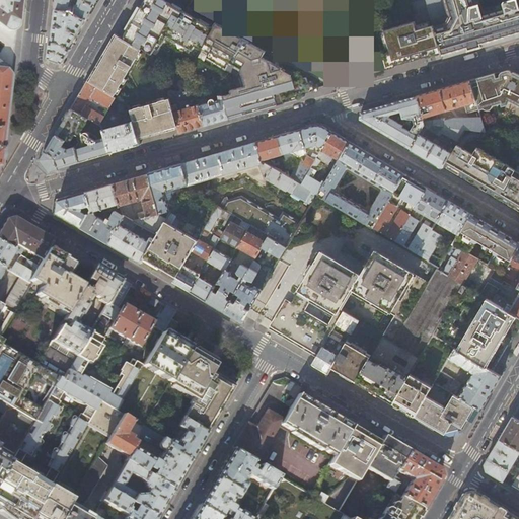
[(0,0),(0,25),(7,30),(10,30),(13,29),(15,28),(16,25),(18,8),(19,0),(0,0)]
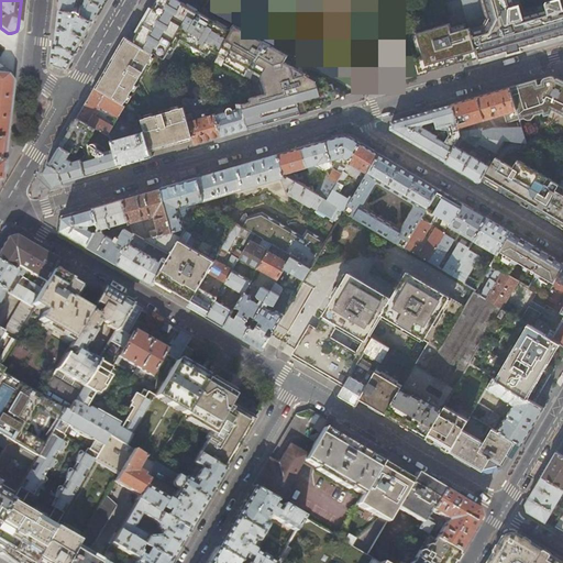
[(103,4),(106,0),(84,0),(83,6),(80,6),(79,4),(80,2),(78,1),(78,0),(61,0),(59,10),(72,10),(77,10),(84,14),(94,21),(103,4)]
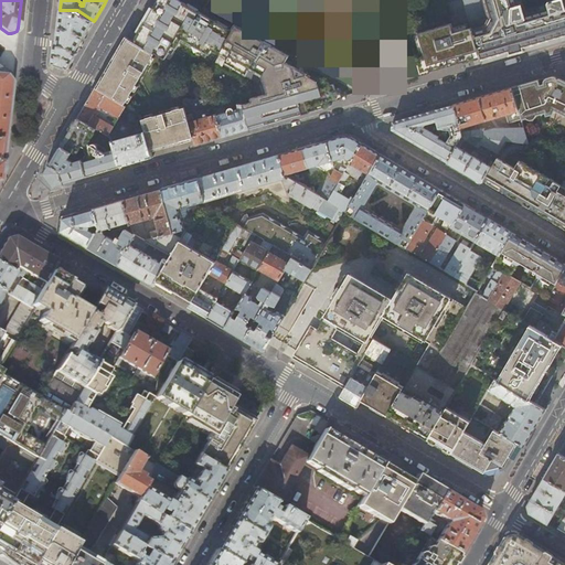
[(134,42),(155,54),(164,59),(171,46),(176,49),(181,39),(208,54),(211,50),(219,55),(233,31),(232,30),(180,0),(157,0),(148,16),(134,42)]
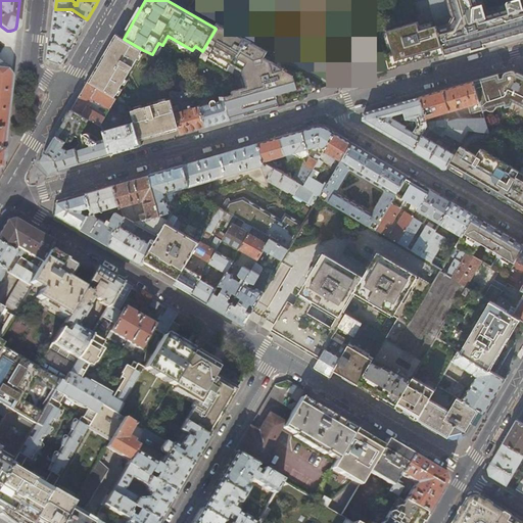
[(274,0),(271,30),(320,36),(325,8),(325,0),(274,0)]
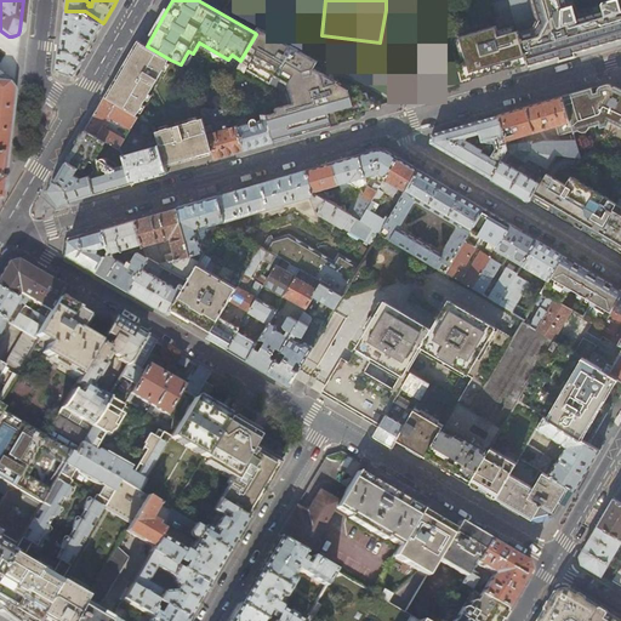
[(620,0),(610,0),(604,3),(604,5),(576,13),(571,0),(508,0),(518,29),(527,60),(529,68),(557,60),(590,51),(620,41),(620,0)]
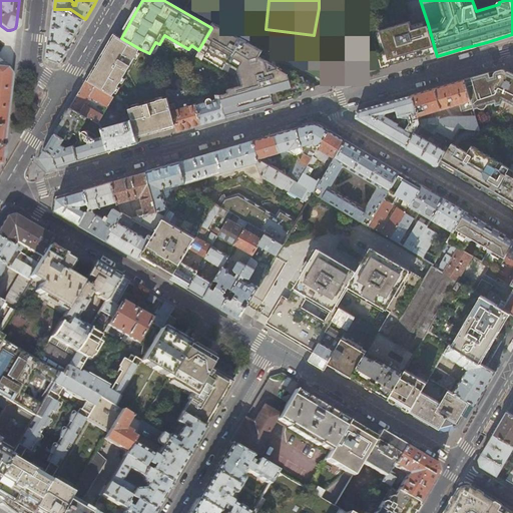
[(64,11),(65,9),(54,9),(52,33),(48,58),(52,60),(60,62),(75,37),(85,19),(76,13),(74,15),(73,15),(70,19),(66,17),(66,12),(64,11)]
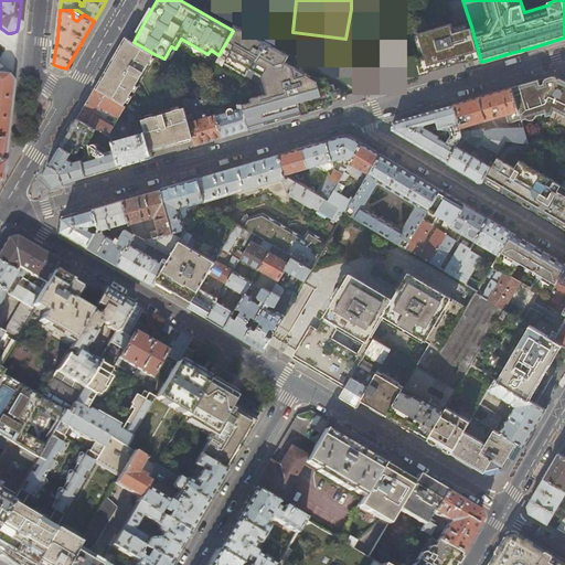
[(464,59),(479,54),(471,27),(454,32),(451,23),(418,32),(425,55),(417,57),(422,72),(429,70),(429,71),(448,66),(462,62),(461,59),(464,59)]
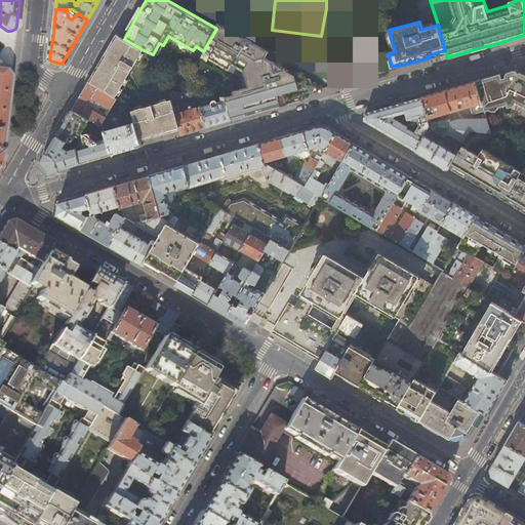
[(233,95),(225,98),(231,120),(260,112),(267,110),(280,106),(308,98),(306,93),(313,91),(310,78),(297,81),(296,75),(286,69),(275,72),(273,62),(266,57),(269,51),(252,42),(251,40),(246,37),(243,37),(225,26),(223,30),(216,27),(215,28),(216,29),(203,51),(210,55),(208,59),(241,78),(241,76),(245,76),(248,87),(233,92),(233,95)]
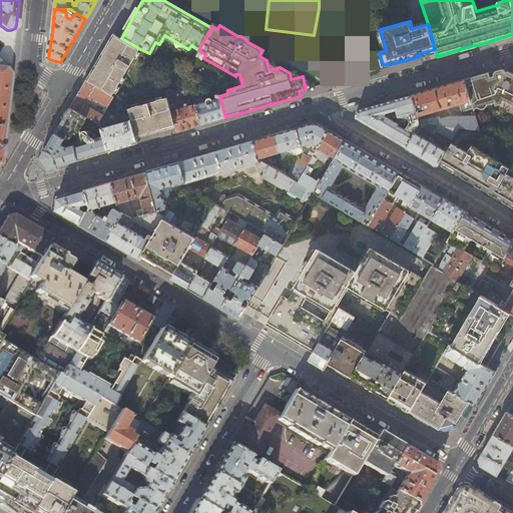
[(121,38),(114,34),(99,59),(86,80),(111,95),(112,94),(140,49),(121,38)]
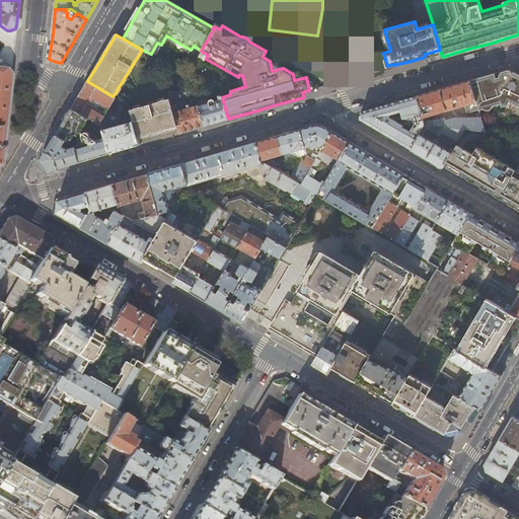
[(8,69),(0,68),(0,125),(5,127),(11,76),(8,69)]
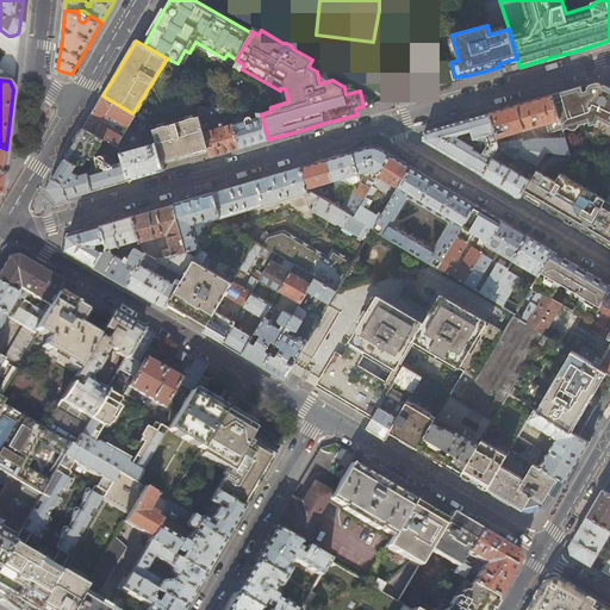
[(596,82),(580,87),(582,92),(586,91),(586,87),(589,86),(596,83),(596,82)]
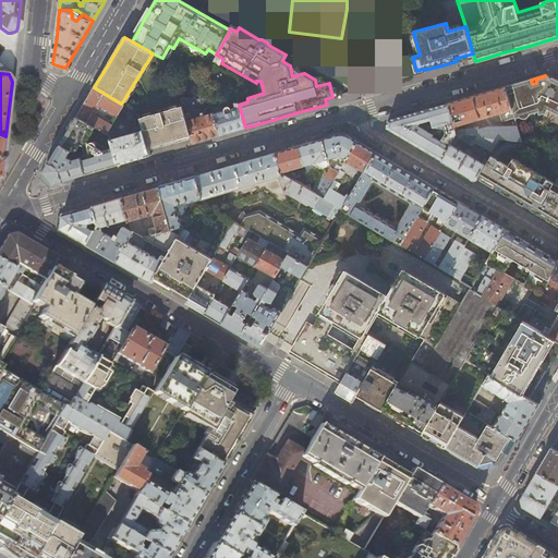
[(557,81),(553,79),(549,79),(548,77),(546,76),(545,76),(538,79),(536,80),(536,83),(532,84),(531,80),(519,83),(505,87),(514,118),(537,111),(536,107),(543,105),(550,109),(550,110),(557,113),(557,81)]
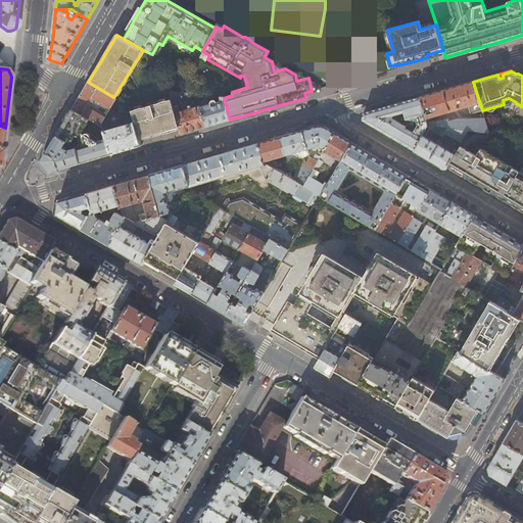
[(103,122),(105,117),(85,105),(90,96),(110,108),(115,99),(113,97),(88,82),(81,95),(73,109),(80,114),(100,125),(101,125),(103,122)]
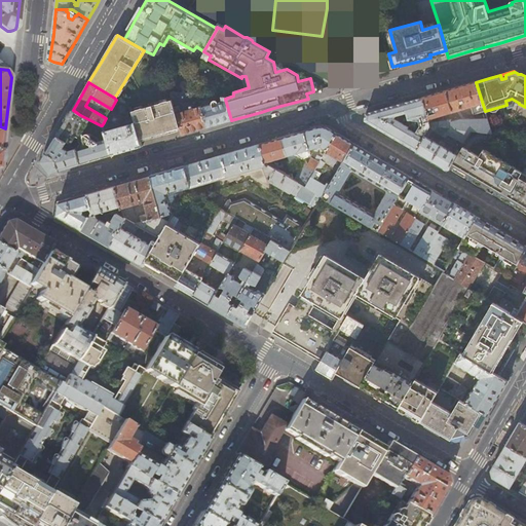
[(485,111),(476,82),(462,85),(437,94),(421,98),(427,118),(470,106),(473,115),(485,112),(485,111)]
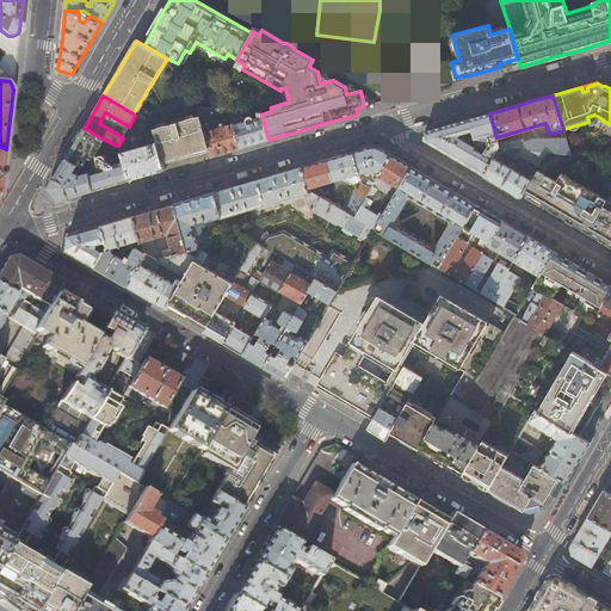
[(201,117),(209,147),(213,156),(227,152),(241,148),(234,125),(229,110),(197,106),(201,117)]
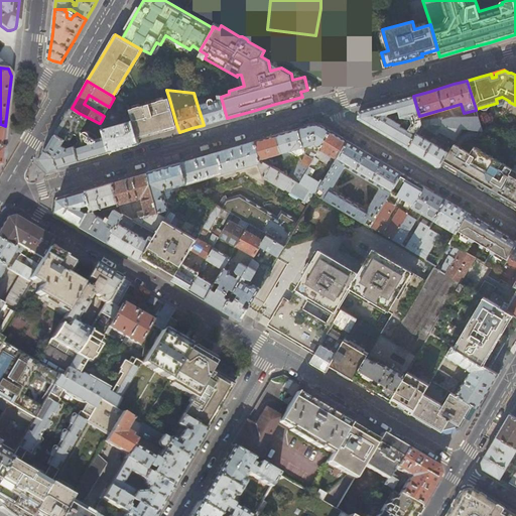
[(212,96),(212,102),(198,106),(204,125),(216,121),(227,118),(221,97),(212,96)]
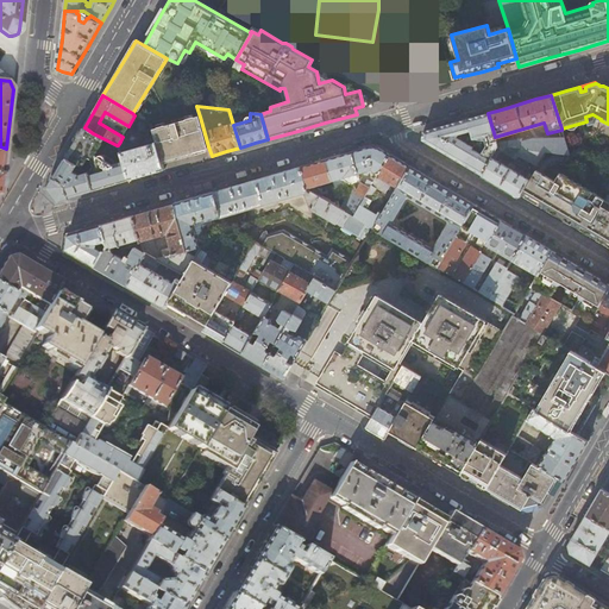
[(473,144),(462,164),(471,169),(482,176),(494,155),(495,152),(497,149),(498,146),(497,142),(495,137),(488,113),(477,115),(466,119),(473,144)]
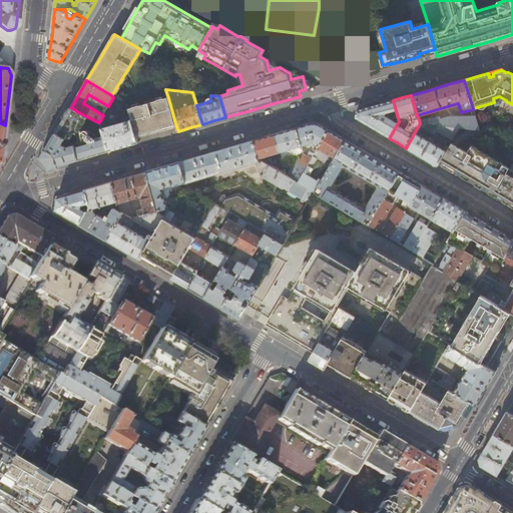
[(493,98),(494,102),(495,105),(500,103),(502,100),(506,101),(506,100),(499,96),(493,98)]
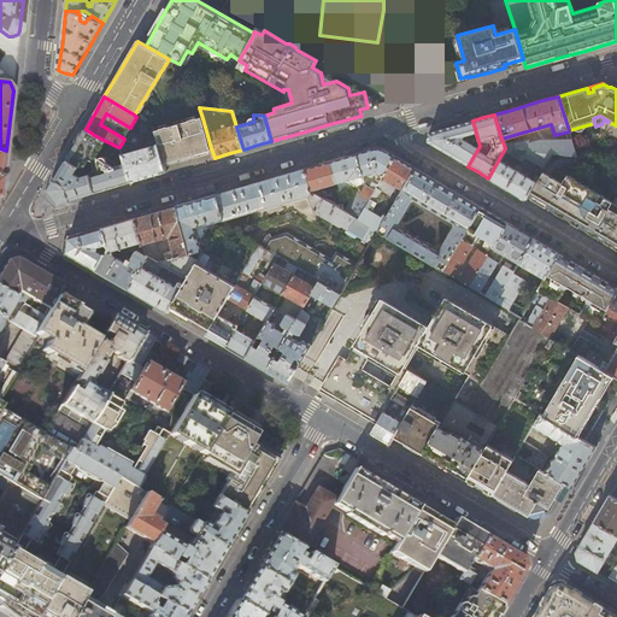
[(152,145),(151,146),(123,154),(131,181),(147,176),(165,171),(154,131),(152,125),(136,117),(130,128),(144,135),(152,145)]
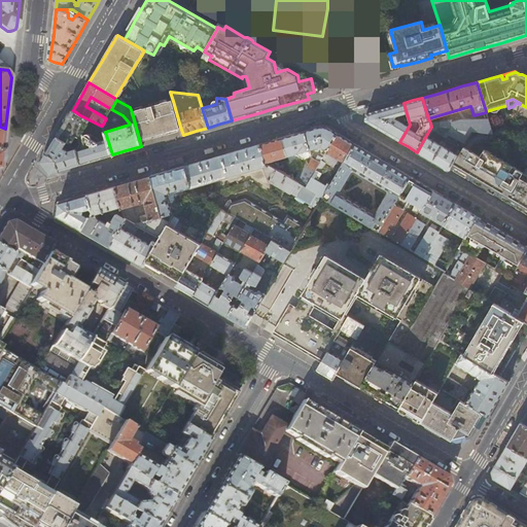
[(180,127),(173,101),(132,112),(140,139),(161,133),(180,127)]
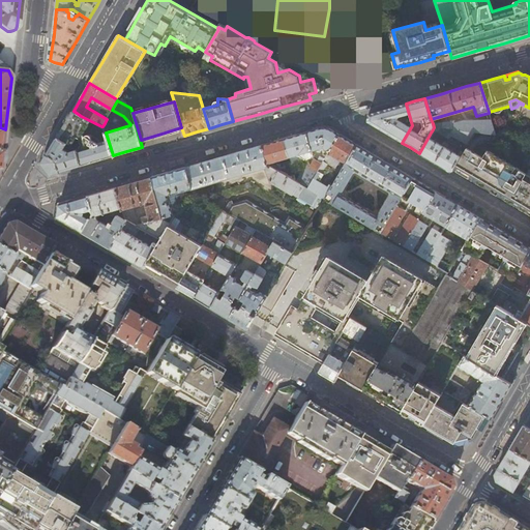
[(386,109),(367,114),(366,122),(388,135),(402,143),(412,125),(406,104),(386,109)]
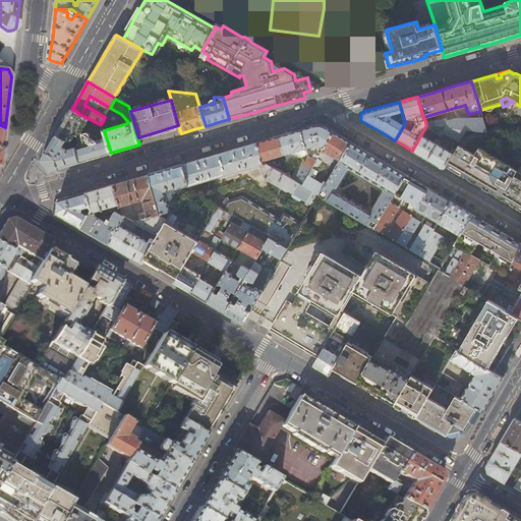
[(79,114),(72,109),(68,115),(57,134),(64,139),(79,114)]
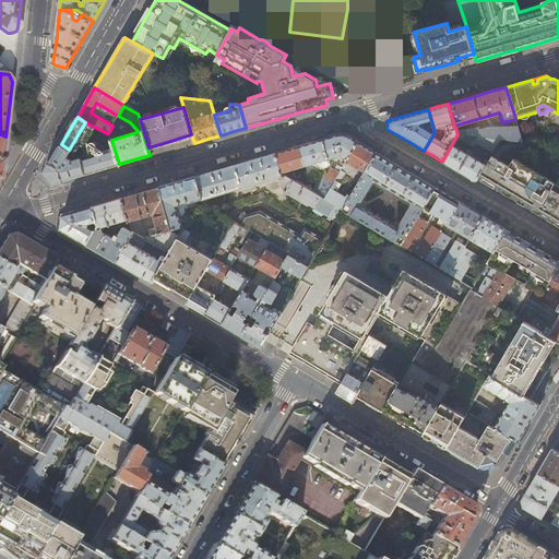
[(111,140),(110,135),(108,133),(107,133),(85,122),(69,150),(76,154),(81,156),(86,174),(102,169),(119,164),(111,140)]
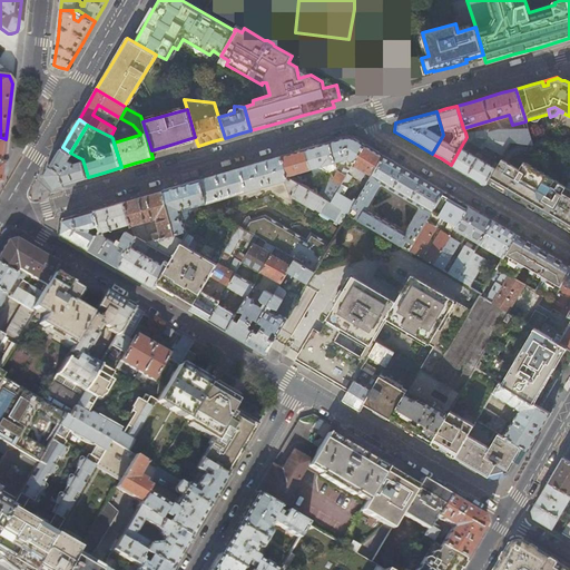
[(467,137),(510,143),(532,145),(529,133),(499,131),(488,135),(488,133),(465,133),(467,137)]
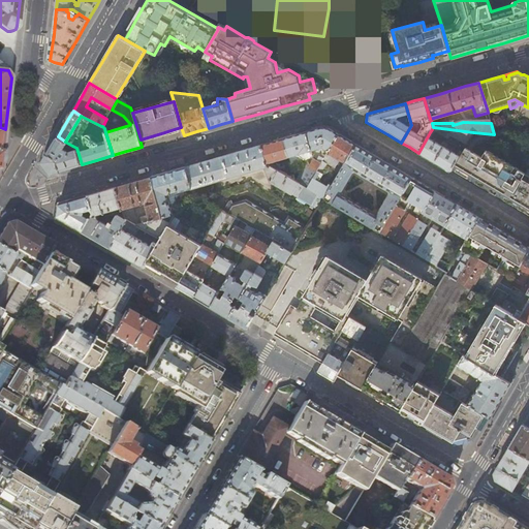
[(473,132),(433,127),(432,129),(447,138),(449,135),(466,144),(473,132)]
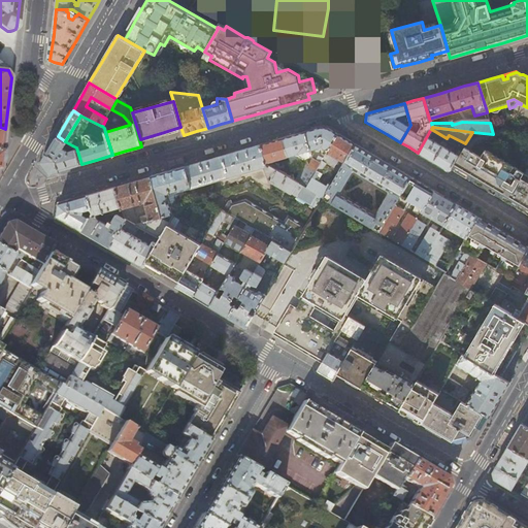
[(306,188),(337,134),(331,130),(328,129),(320,128),(312,130),(304,132),(310,151),(320,147),(321,154),(316,161),(312,159),(298,183),(306,188)]
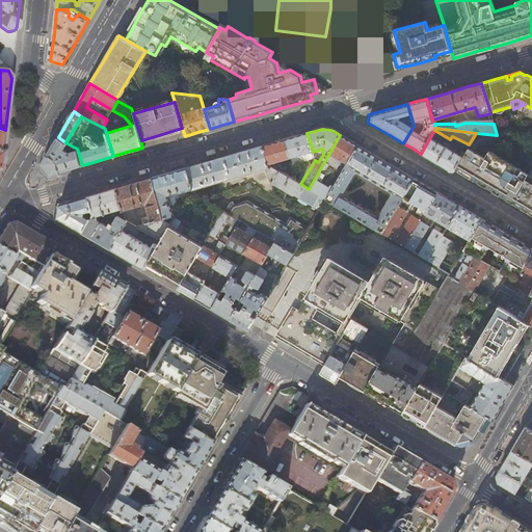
[(313,152),(307,133),(296,136),(285,139),(293,168),(297,166),(312,160),(313,157),(311,152),(313,152)]
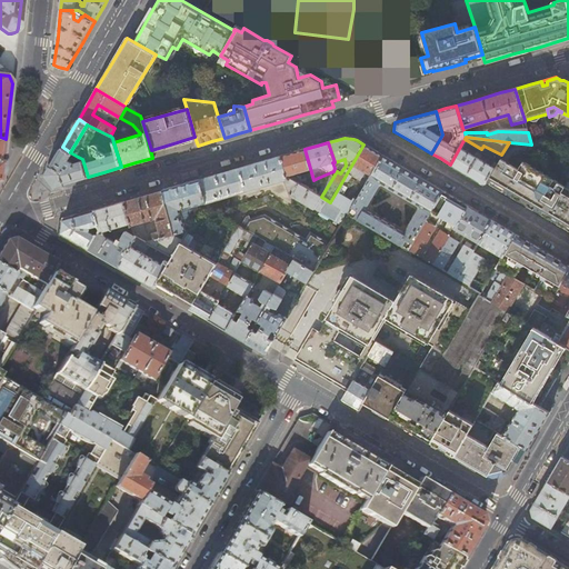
[(376,168),(382,156),(370,148),(363,145),(330,202),(347,212),(349,213),(351,210),(355,205),(338,195),(342,188),(347,190),(349,186),(347,183),(352,176),(360,180),(362,177),(363,178),(366,172),(371,176),(373,171),(376,168)]
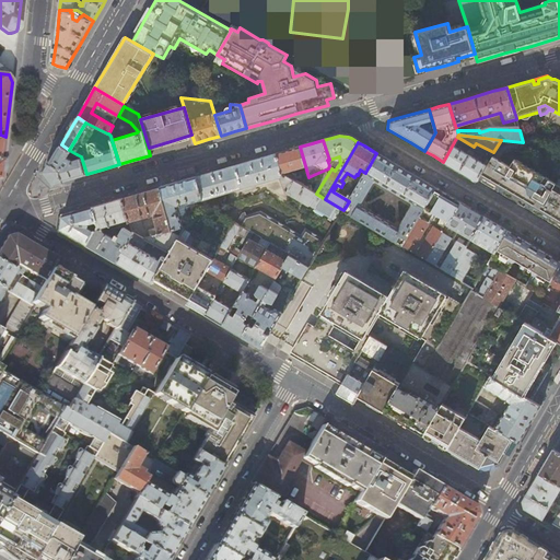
[(454,142),(443,162),(453,167),(469,177),(477,182),(478,179),(489,160),(486,159),(482,163),(471,156),(474,153),(468,150),(466,153),(454,147),(456,143),(454,142)]
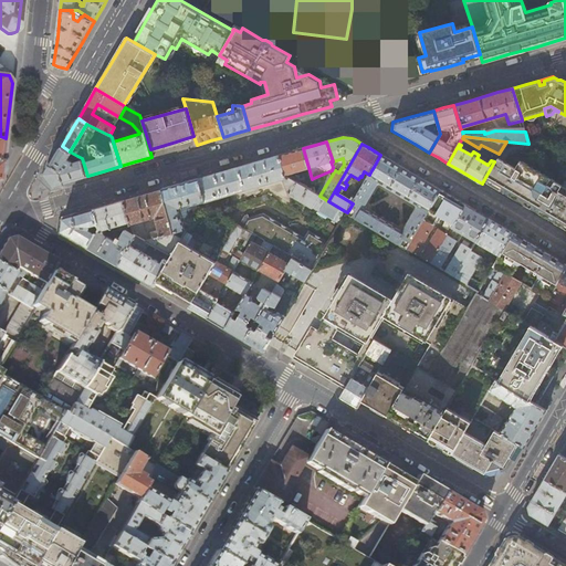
[(70,152),(62,146),(54,159),(44,175),(53,186),(72,180),(87,176),(82,158),(77,156),(77,161),(74,163),(71,160),(72,157),(69,155),(70,152)]
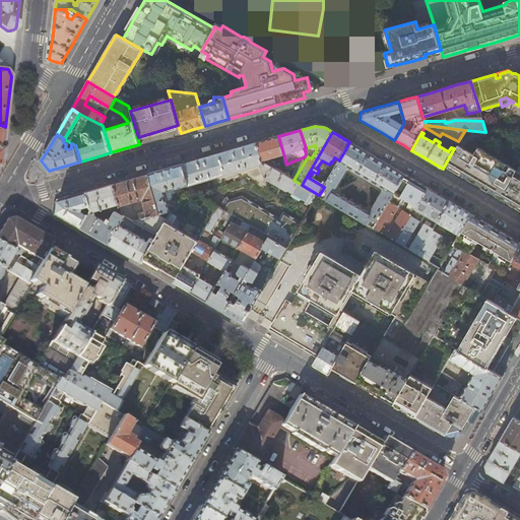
[(286,165),(278,136),(268,139),(256,142),(261,160),(262,161),(279,156),(281,165),(273,168),(289,178),(287,170),(286,165)]
